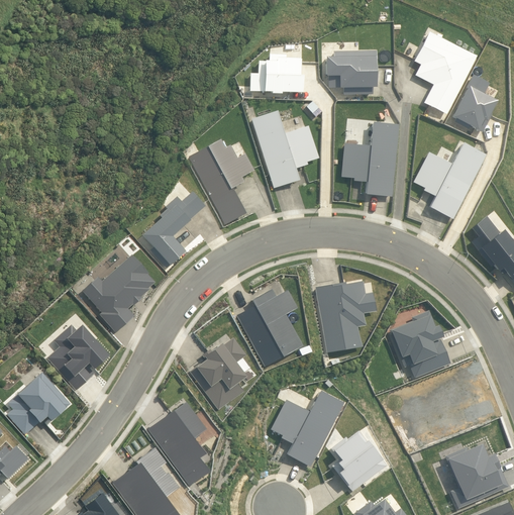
[(423,102),(445,113),(476,56),(430,31),(415,61),(421,64),(415,75),(433,84),(423,102)]
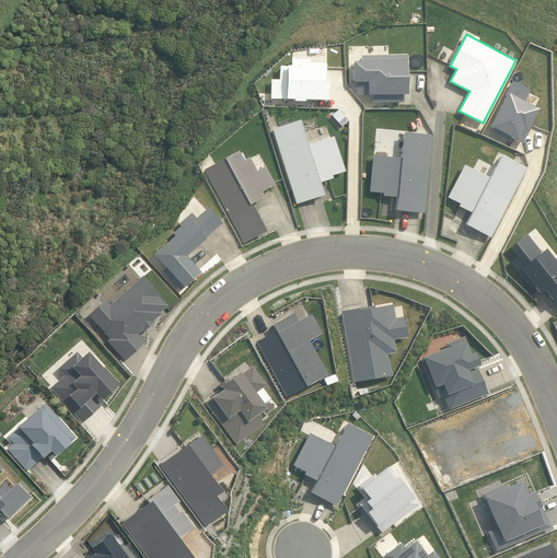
[(357,82),(357,94),(367,94),(373,94),(373,100),(395,100),(404,100),(404,94),(406,94),(406,71),(408,71),(408,54),(362,54),(362,61),(354,61),(354,82),(357,82)]
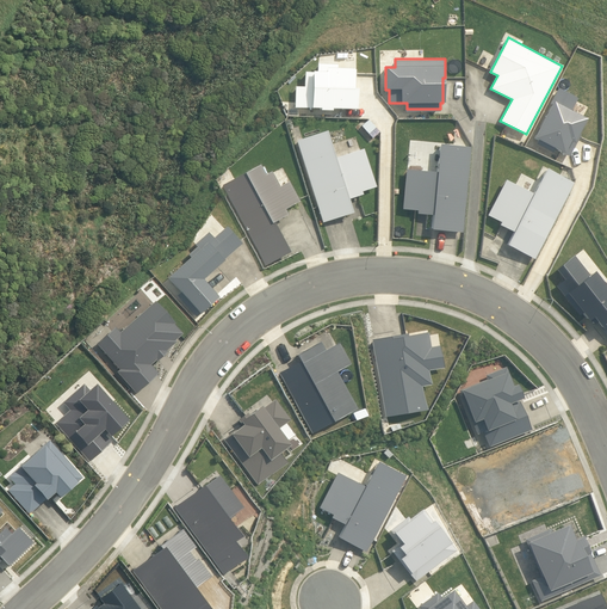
[(304,86),(296,85),(296,105),(310,105),(310,108),(320,108),(320,110),(332,110),(332,108),(357,109),(357,88),(352,87),(353,68),(339,68),(339,65),(317,63),(317,72),(305,71),(304,86)]
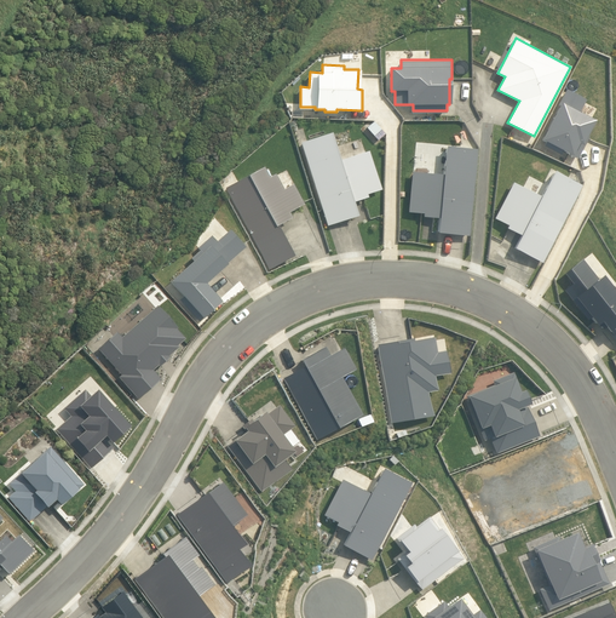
[(566,89),(541,139),(546,142),(545,144),(560,153),(563,150),(571,155),(577,143),(582,146),(596,120),(580,112),(587,99),(566,89)]
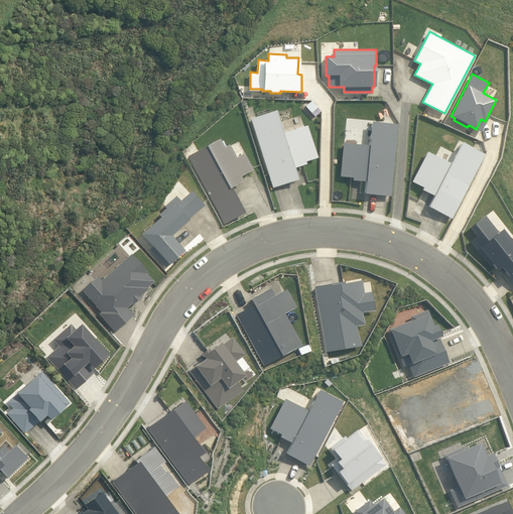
[(276,109),(251,118),(269,173),(274,186),(298,179),(294,167),(305,163),(307,163),(306,160),(318,156),(308,125),(283,133),(276,109)]
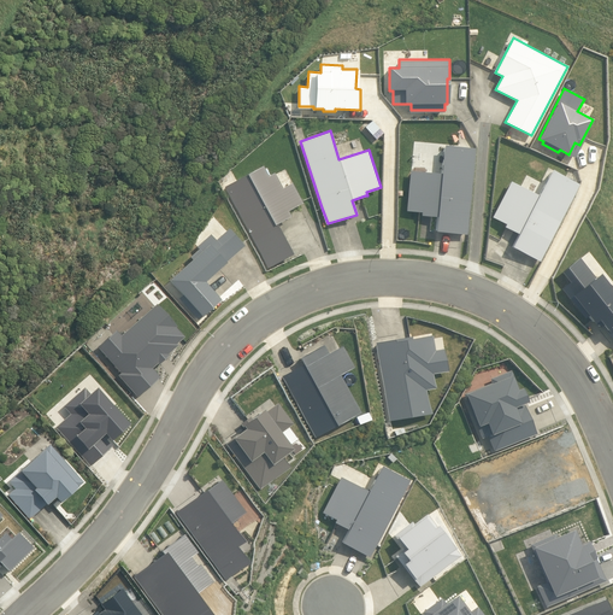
[(436,230),(467,234),(476,148),(443,146),(441,174),(412,171),(407,210),(423,211),(422,215),(437,216),(436,230)]
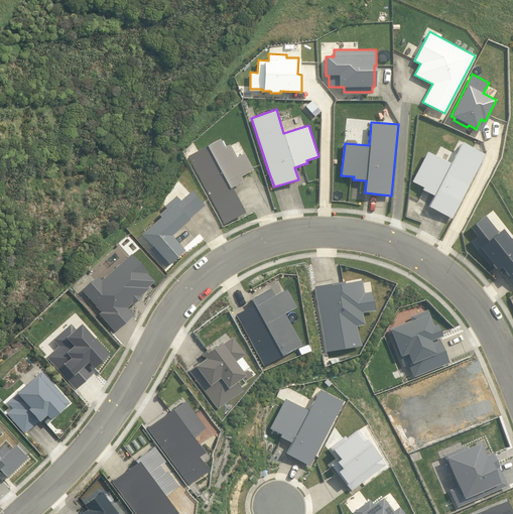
[(221,138),(188,155),(226,224),(246,212),(232,186),(244,180),(241,175),(254,168),(254,167),(245,152),(237,156),(230,143),(225,146),(221,138)]
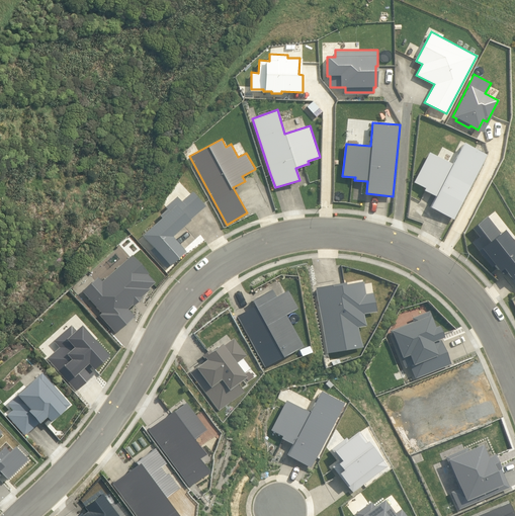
[(453,219),(487,154),(463,142),(452,163),(431,152),(415,181),(426,187),(424,189),(436,195),(430,206),(453,219)]
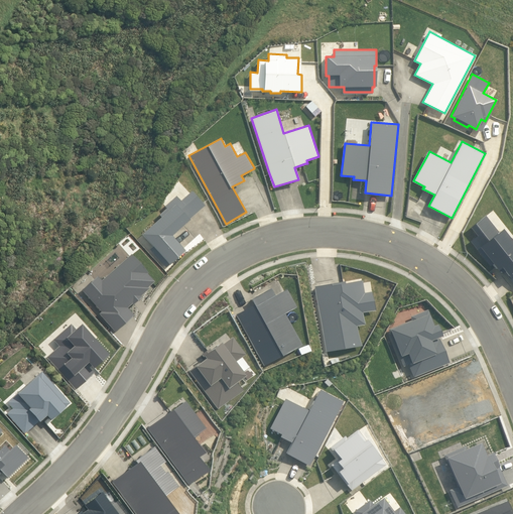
[(169,208),(141,234),(153,247),(151,249),(167,266),(184,250),(171,236),(189,220),(206,206),(191,190),(181,200),(177,196),(166,205),(169,208)]
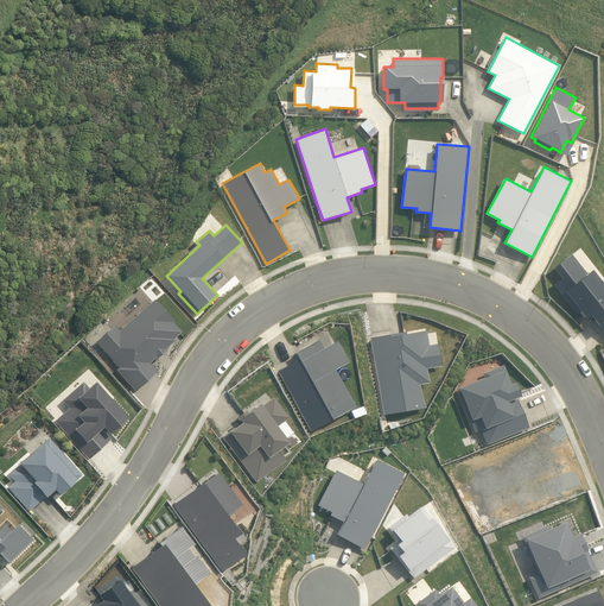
[(603,285),(590,270),(585,273),(571,254),(554,267),(561,278),(554,284),(561,292),(577,313),(578,311),(584,319),(589,315),(598,327),(603,333),(603,285)]
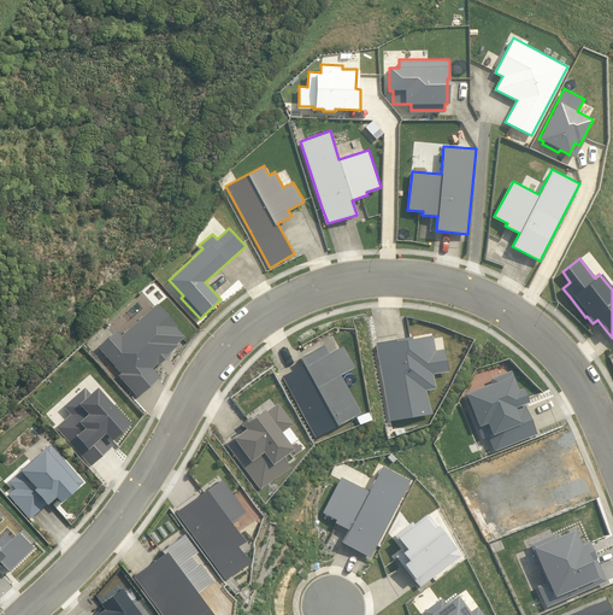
[(158,304),(122,335),(117,329),(99,346),(123,372),(119,374),(140,397),(161,376),(153,367),(159,362),(160,363),(170,355),(170,353),(180,345),(178,344),(186,337),(177,327),(178,327),(158,304)]
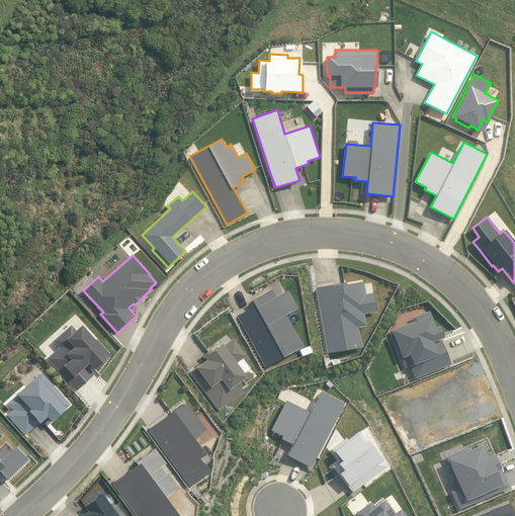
[(317,286),(328,352),(362,346),(359,327),(366,325),(364,313),(377,311),(373,291),(366,292),(364,280),(348,283),(347,281),(317,286)]
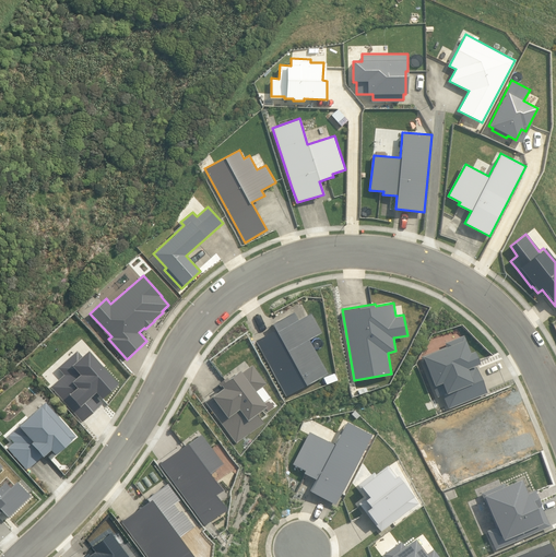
[(275,330),(257,340),(286,394),(328,372),(309,339),(322,332),(311,312),(299,320),(294,311),(280,319),(272,323),(275,330)]
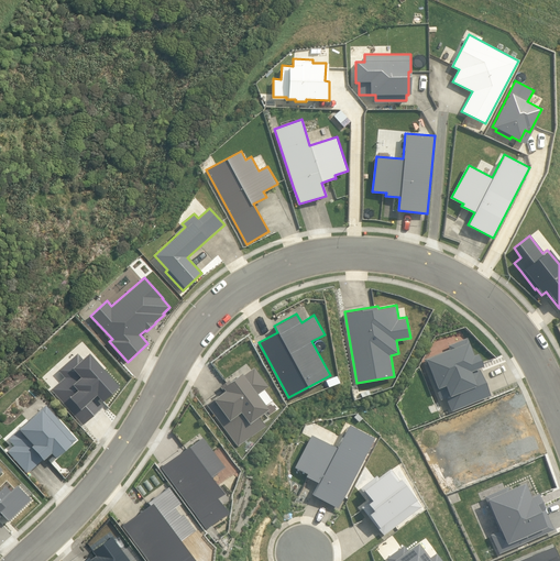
[(103,398),(117,386),(87,353),(83,358),(78,352),(59,370),(66,376),(53,388),(85,424),(105,405),(101,400),(103,398)]
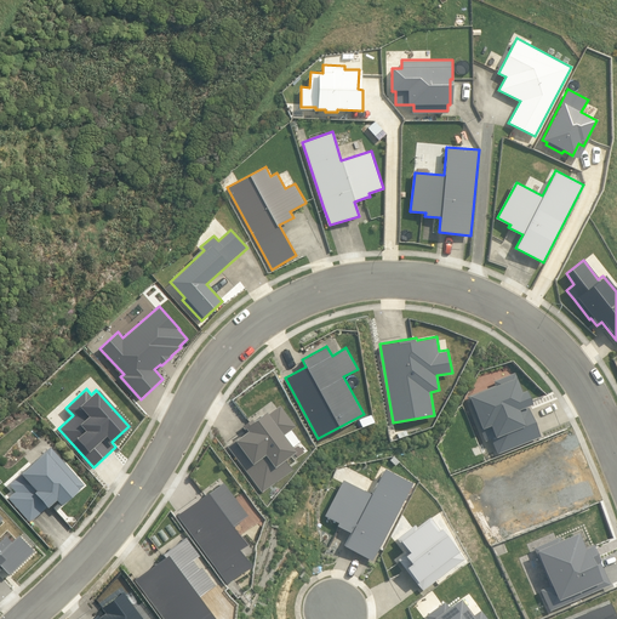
[(234,439),(227,444),(262,492),(293,469),(285,458),(295,450),(292,447),(284,436),(292,430),(296,426),(280,404),(268,414),(266,412),(255,420),(253,418),(250,421),(243,426),(244,427),(246,430),(234,439)]
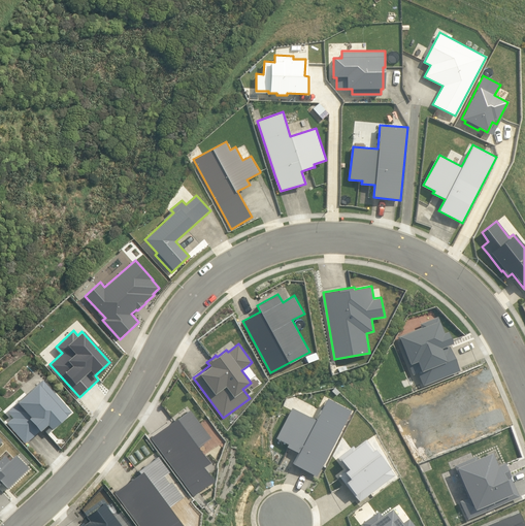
[(249,365),(241,370),(249,380),(256,374),(249,365)]
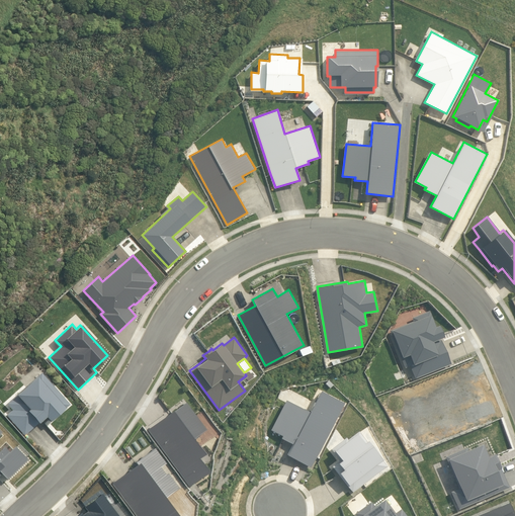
[(71,404),(41,371),(36,376),(16,395),(8,403),(14,409),(8,414),(26,434),(39,423),(44,419),(47,416),(51,421),(59,413),(60,414),(71,404)]
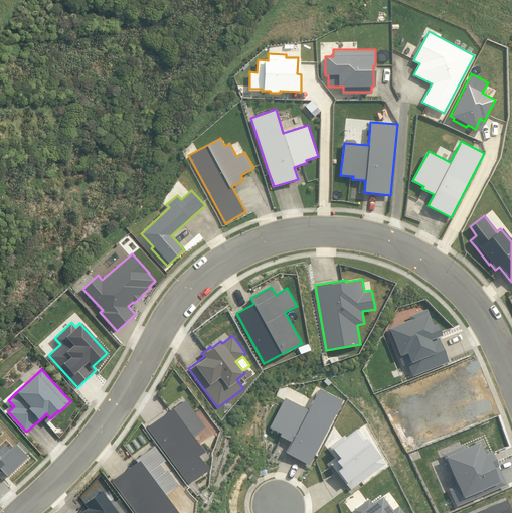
[(185,399),(149,425),(189,482),(207,469),(198,455),(203,451),(193,436),(206,426),(185,399)]
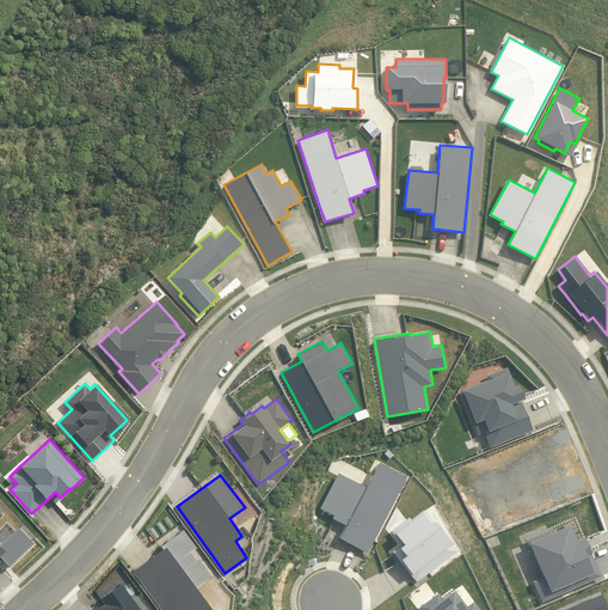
[(0,562),(4,560),(10,566),(34,543),(18,526),(12,532),(6,526),(0,531),(0,513),(4,510),(0,506),(0,562)]
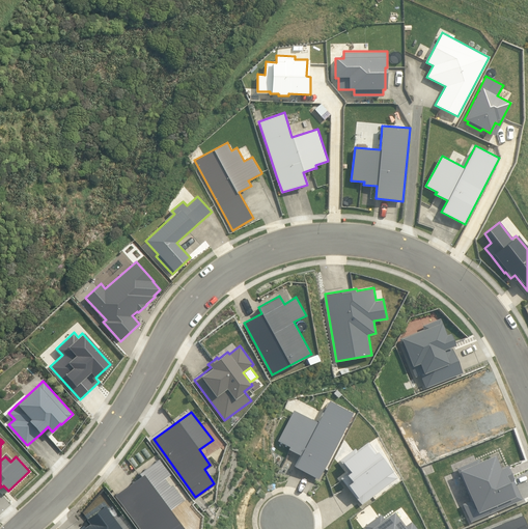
[(472,499),(463,503),(471,521),(523,499),(508,464),(501,468),(495,453),(459,469),(472,499)]
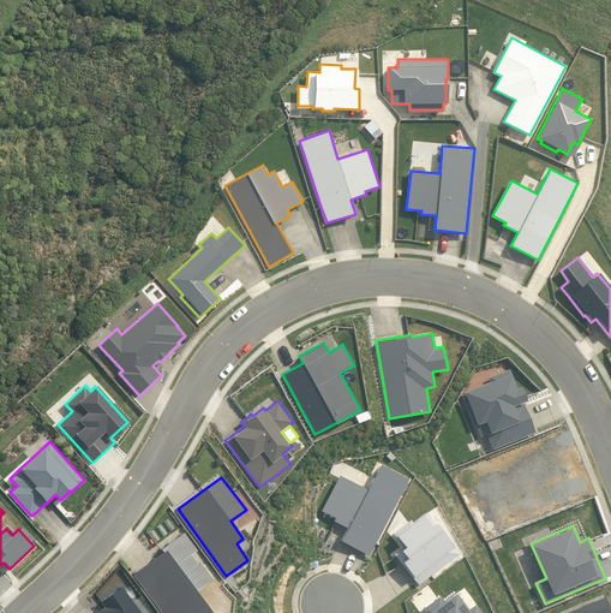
[(165,547),(135,570),(167,612),(217,612),(198,587),(214,575),(201,557),(198,558),(192,549),(198,545),(185,528),(162,545),(165,547)]
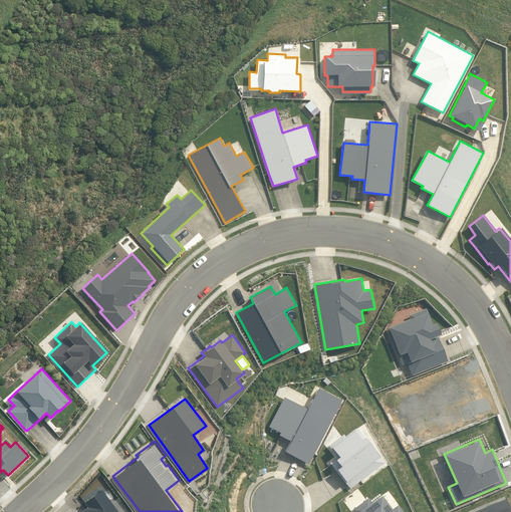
[(510,507),(506,498),(471,511),(510,511),(510,507)]
